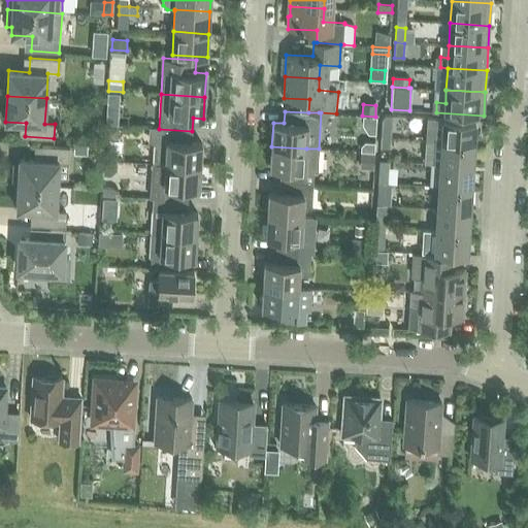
[(106,113),(105,124),(118,125),(119,114),(106,113)]
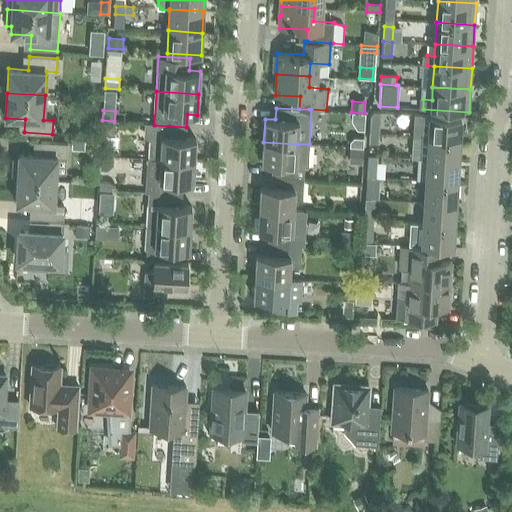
[(370,117),(369,134),(378,135),(379,112),(373,112),(370,117)]
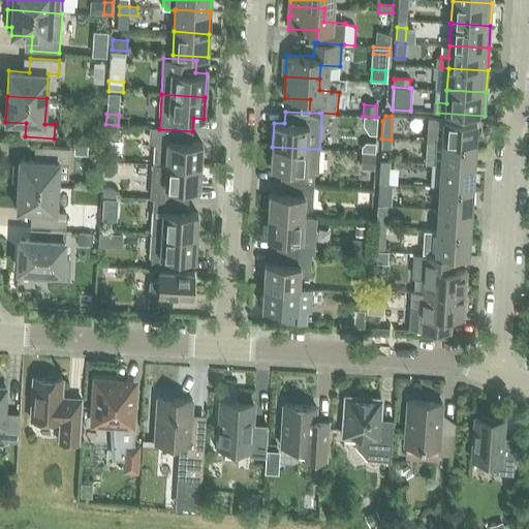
[(474,145),(475,121),(428,119),(426,142),(474,145)]
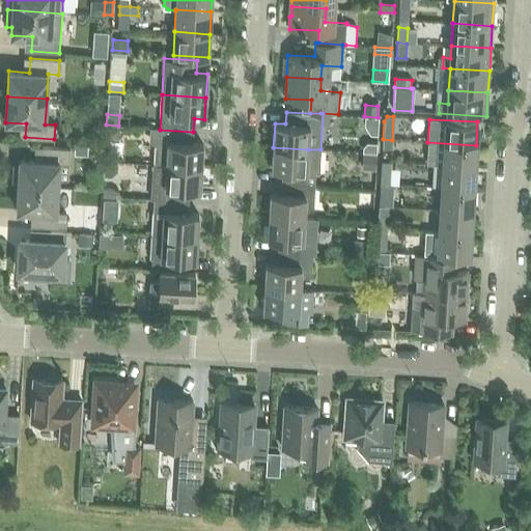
[(107,128),(106,139),(117,140),(118,129),(107,128)]
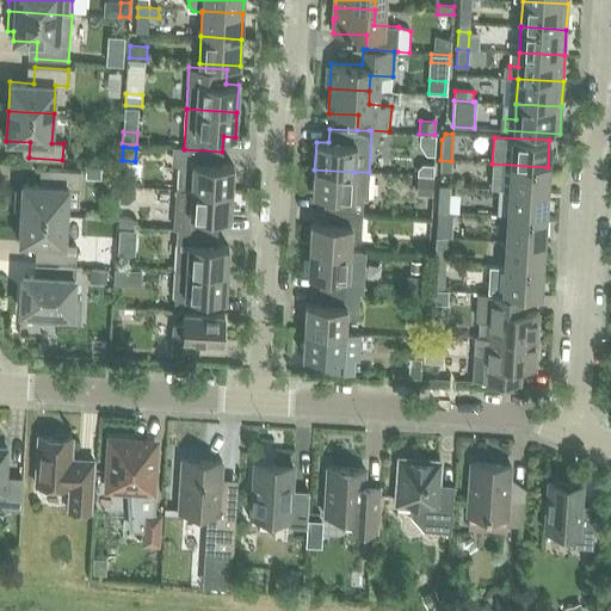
[(222,152),(184,149),(172,148),(171,165),(179,168),(177,190),(232,192),(234,165),(222,165),(222,152)]
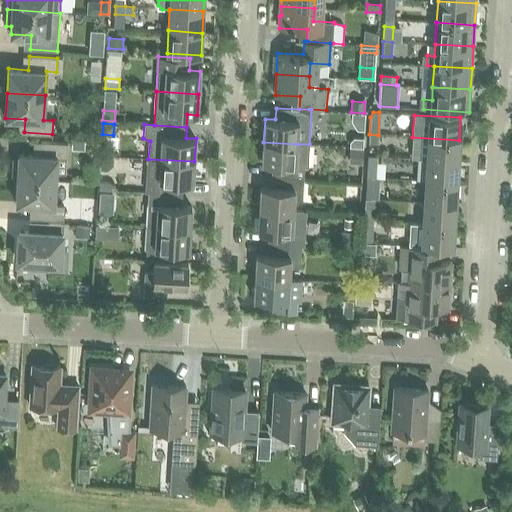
[(369,134),(369,142),(377,143),(378,135),(369,134)]
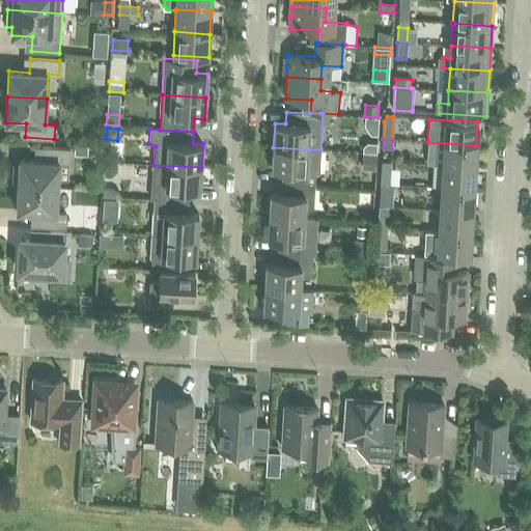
[(475,167),(476,145),(427,142),(426,164),(436,165),(475,167)]
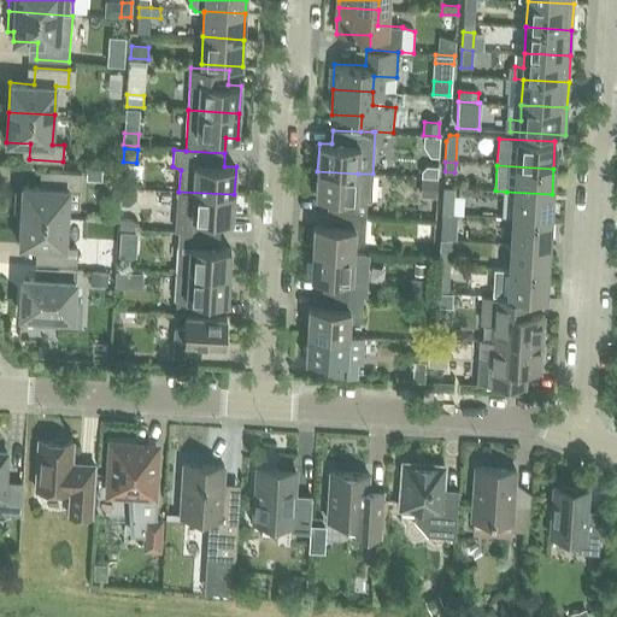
[(422,170),(422,176),(436,177),(438,166),(427,166),(422,170)]
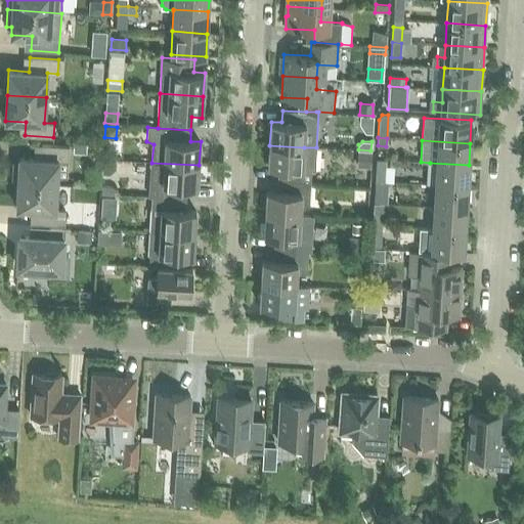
[(74,144),(74,153),(86,153),(87,144),(74,144)]
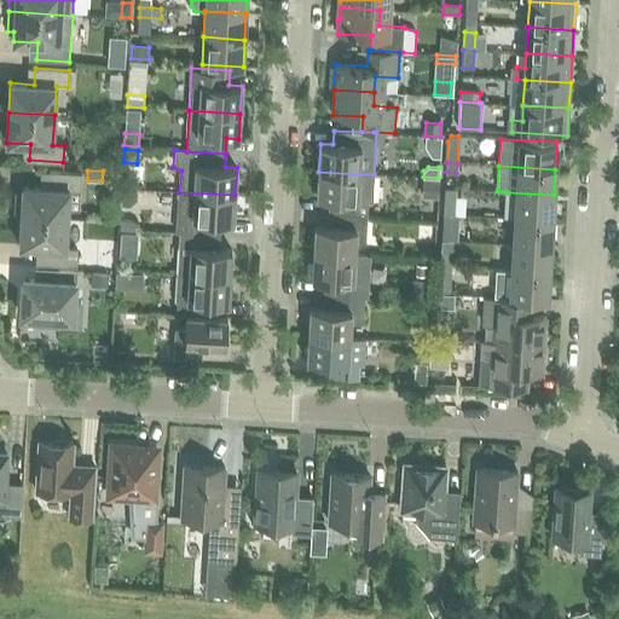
[(16,192),(15,210),(22,210),(21,215),(69,219),(70,191),(80,191),(81,173),(47,172),(46,187),(23,186),(22,194),(16,192)]
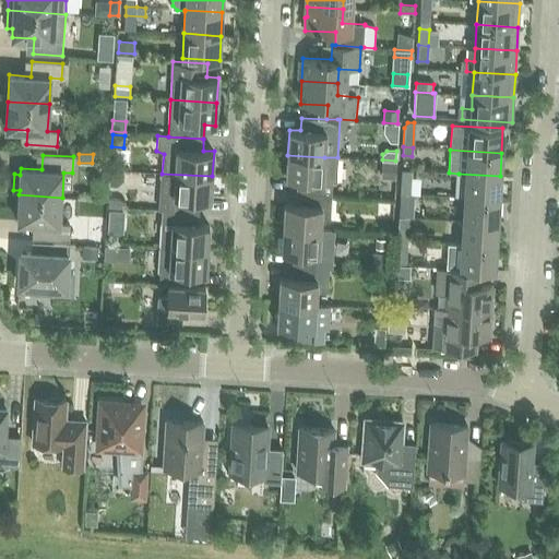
[(336,182),(337,157),(324,157),(287,155),(286,178),(297,179),(296,192),(322,193),(332,193),(333,182),(336,182)]
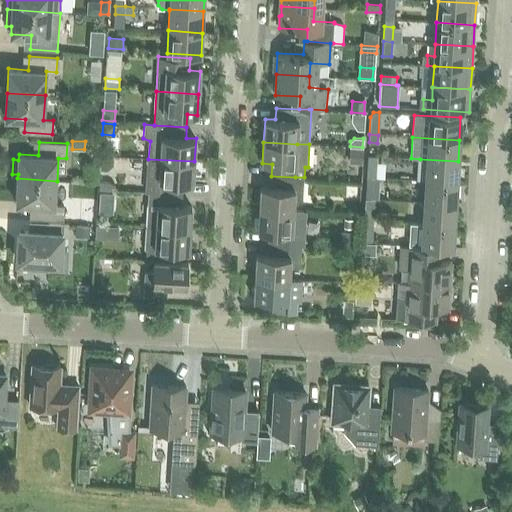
[(349,149),(348,162),(360,163),(361,150),(349,149)]
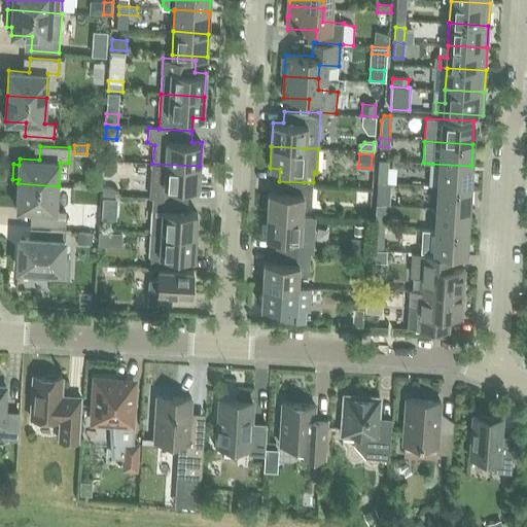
[(379,161),(378,182),(387,183),(388,161),(379,161)]
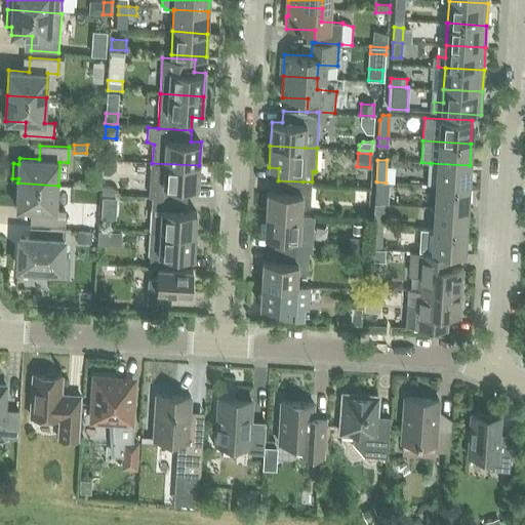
[(198,188),(199,165),(152,163),(150,198),(187,200),(188,187),(198,188)]
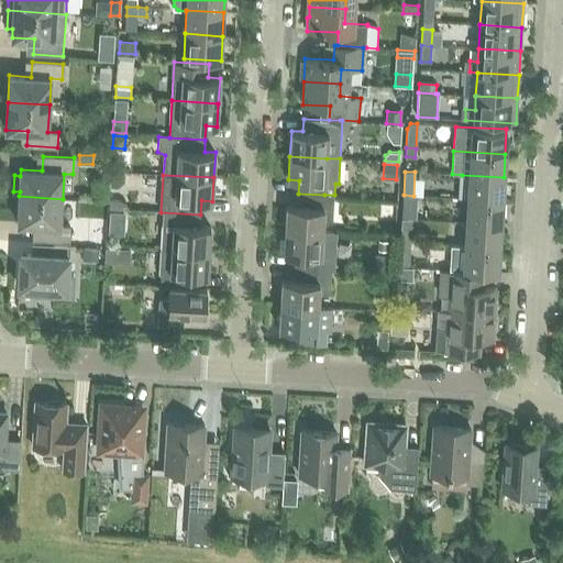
[(503,201),(504,177),(462,175),(461,199),(503,201)]
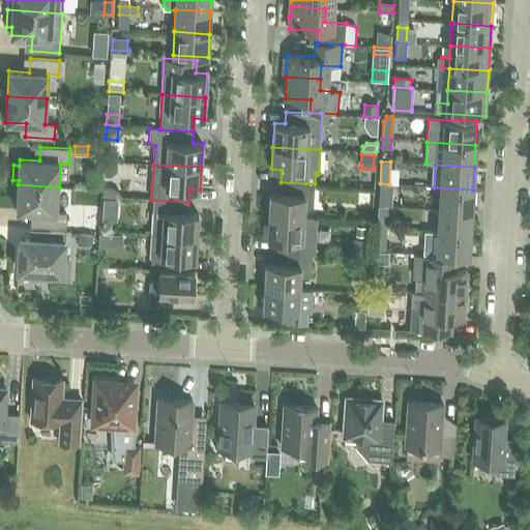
[(314,207),(315,183),(305,183),(281,182),(281,194),(270,194),(268,216),(303,218),(304,218),(305,206),(314,207)]
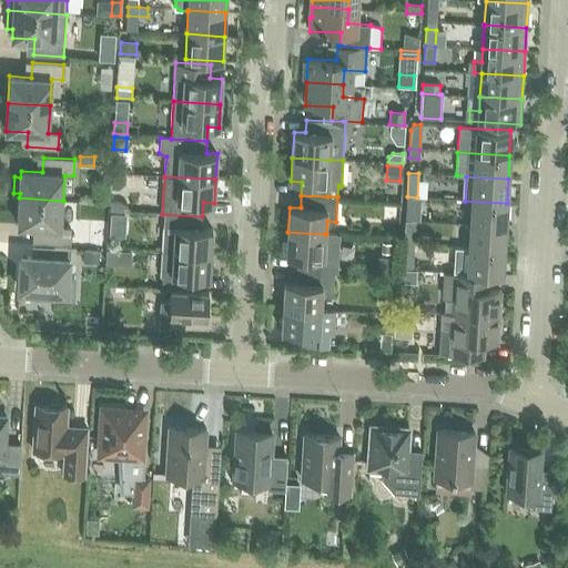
[(61,229),(63,201),(19,198),(18,227),(39,229),(39,242),(70,244),(71,230),(61,229)]
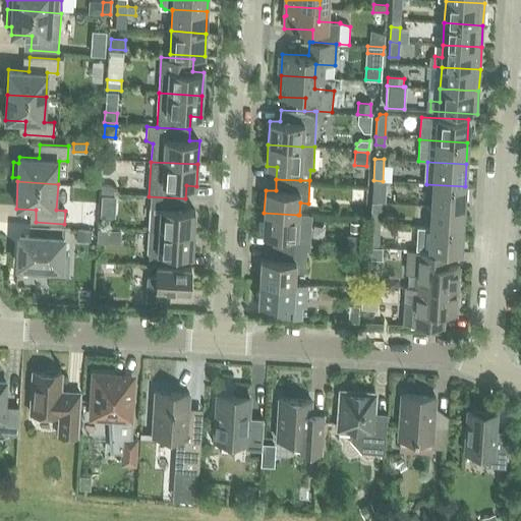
[(463,208),(465,186),(426,184),(424,206),(463,208)]
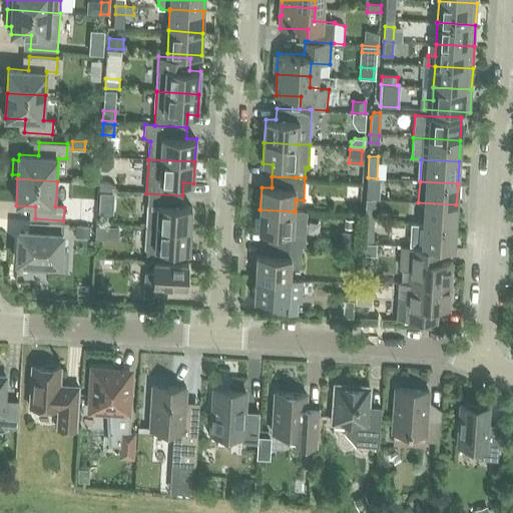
[(367,189),(367,199),(380,199),(381,189),(367,189)]
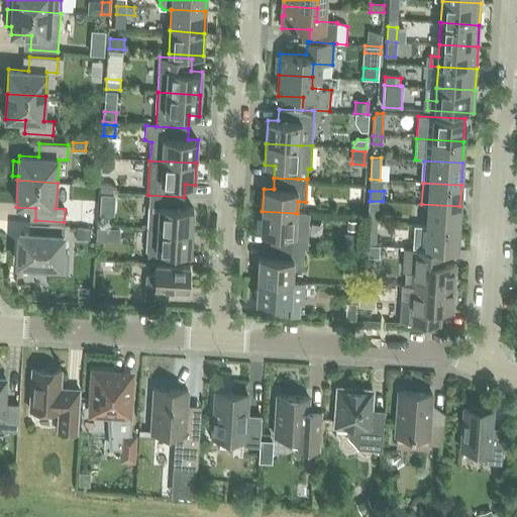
[(100,194),(100,203),(114,203),(114,195),(100,194)]
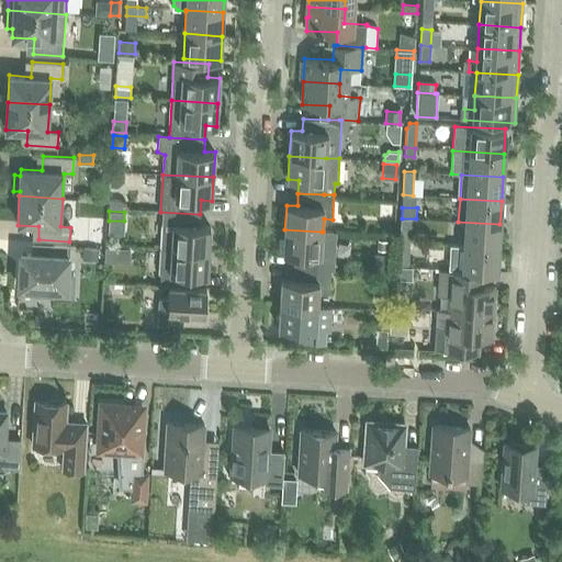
[(199,226),(200,214),(160,212),(158,249),(209,251),(210,226),(199,226)]
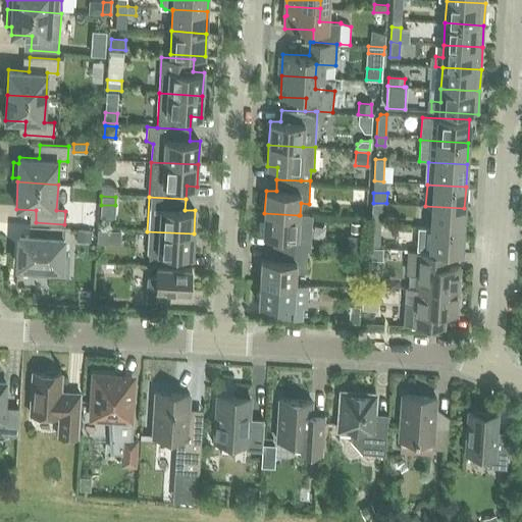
[(463,230),(464,208),(425,206),(424,228),(463,230)]
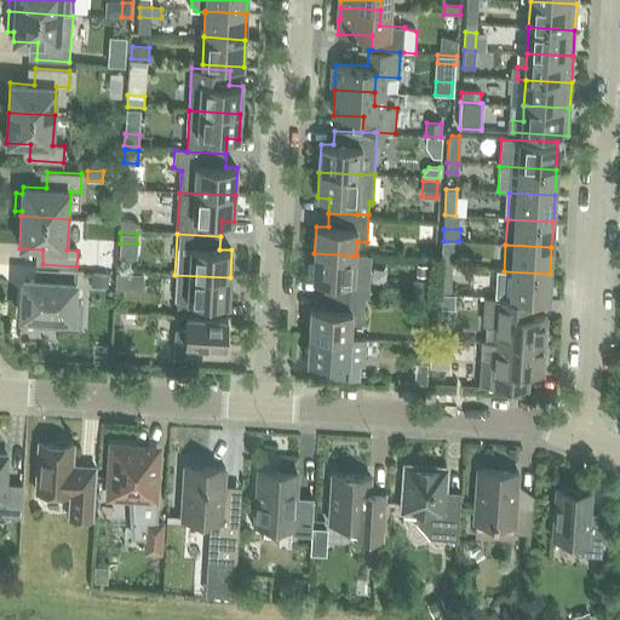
[(442,248),(441,268),(452,268),(453,250),(442,248)]
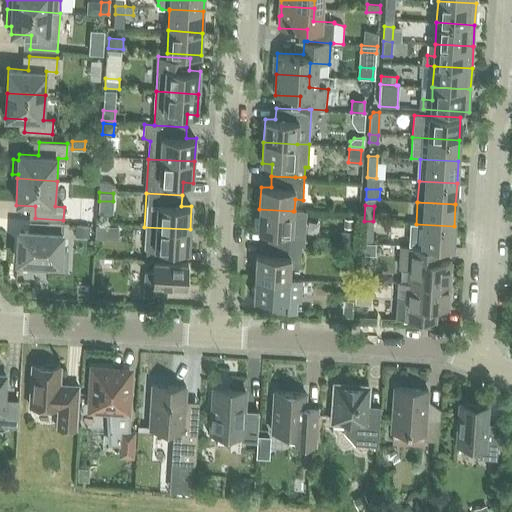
[(82,206),(82,222),(93,223),(94,207),(82,206)]
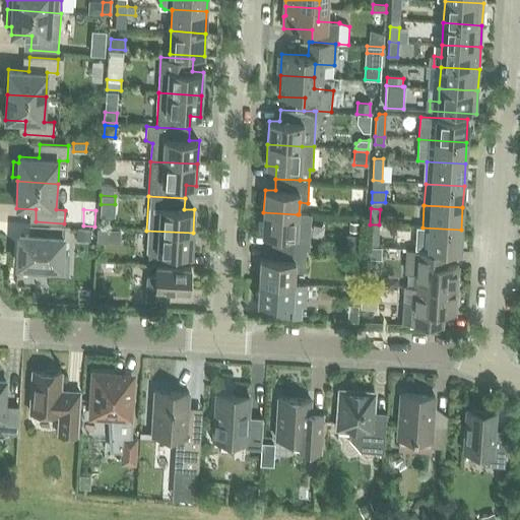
[(312,215),(299,214),(298,214),(263,212),(262,235),(272,236),(271,247),(310,249),(312,215)]
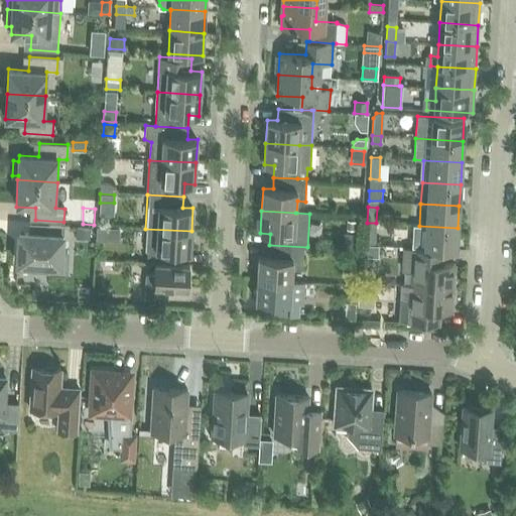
[(348,220),(347,229),(357,229),(358,221),(348,220)]
